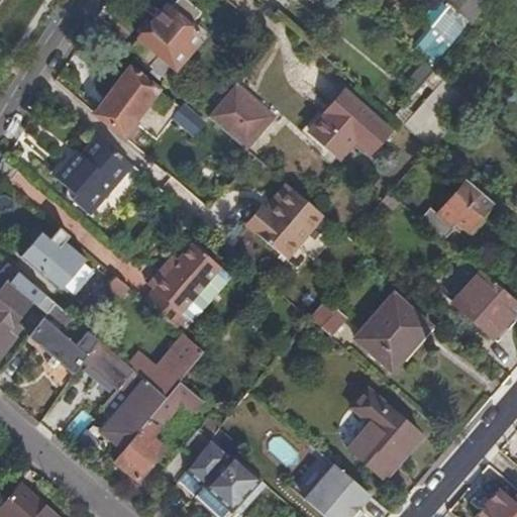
[(153,19),(130,48),(158,73),(167,62),(175,70),(205,37),(191,25),(201,12),(186,0),(179,0),(171,9),(168,6),(154,20),(153,19)]
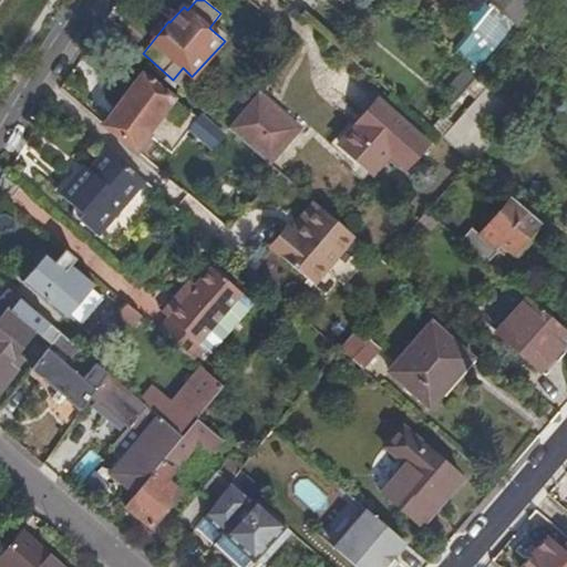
[(493,0),(491,2),(497,8),(504,14),(515,0),(493,0)]
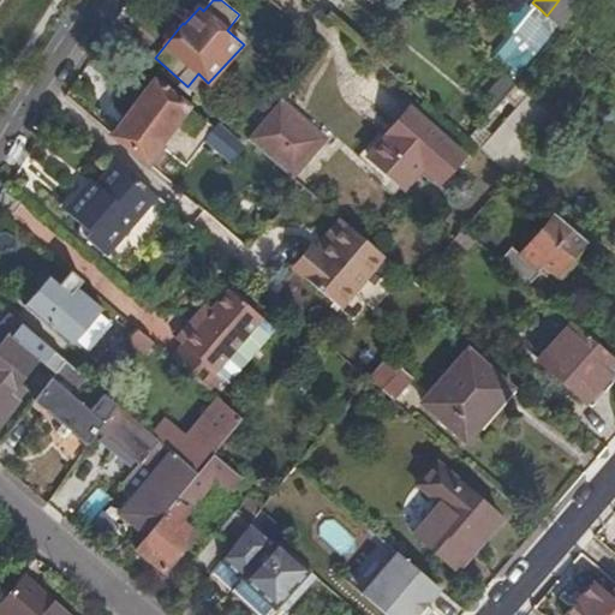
[(559,0),(547,16),(562,29),(584,0),(559,0)]
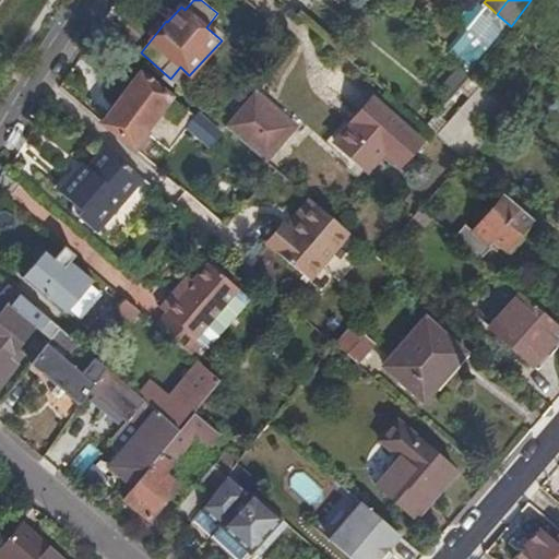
[(490,8),(449,59),(459,68),(470,76),(511,26),(497,14),(490,8)]
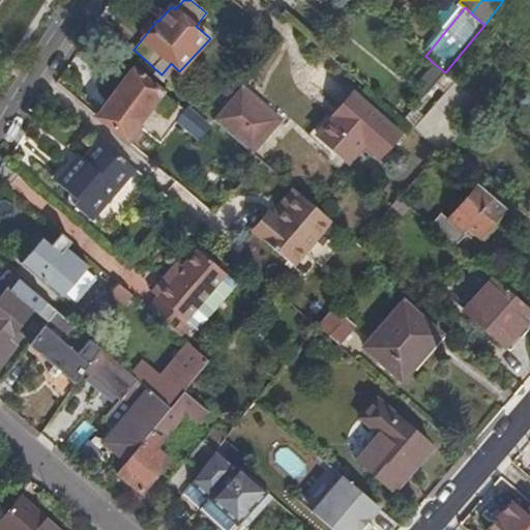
[(417,84),(429,93),(435,85),(445,72),(435,64),(417,84)]
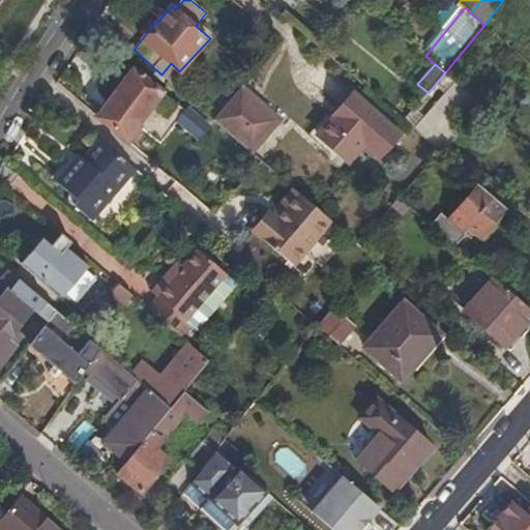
[(135,70),(110,104),(99,118),(126,138),(136,125),(159,142),(176,120),(199,140),(210,126),(187,107),(185,109),(135,70)]
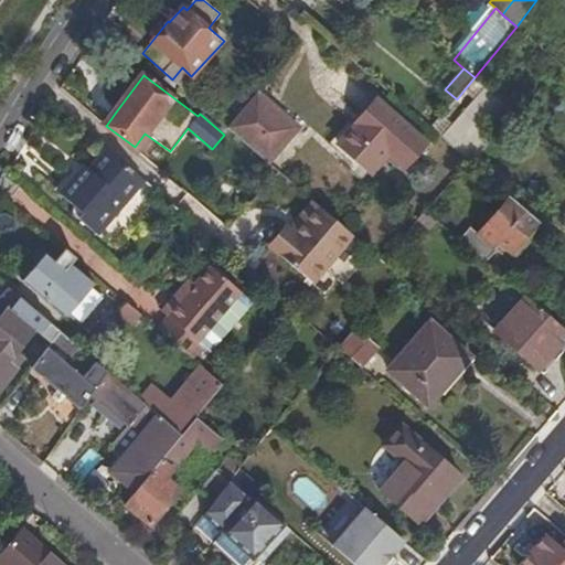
[(475,77),(464,91),(475,100),(486,87),(475,77)]
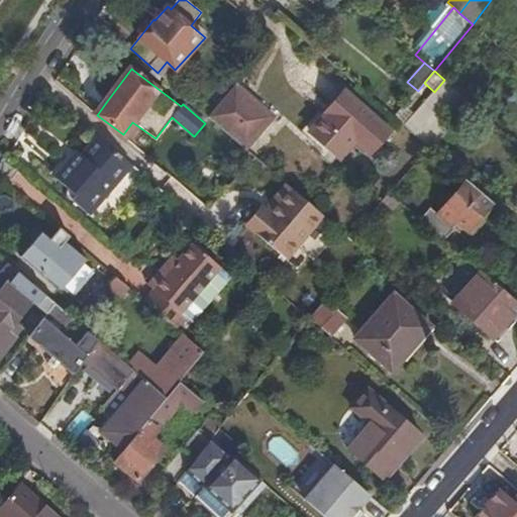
[(434,92),(416,114),(406,125),(430,146),(434,150),(450,131),(442,123),(463,97),(444,80),(434,92)]
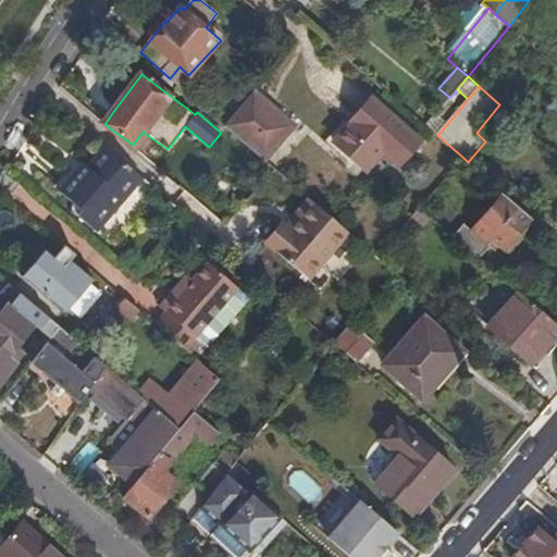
[(242,139),(267,161),(296,126),(255,91),(225,125),(226,126),(242,139)]
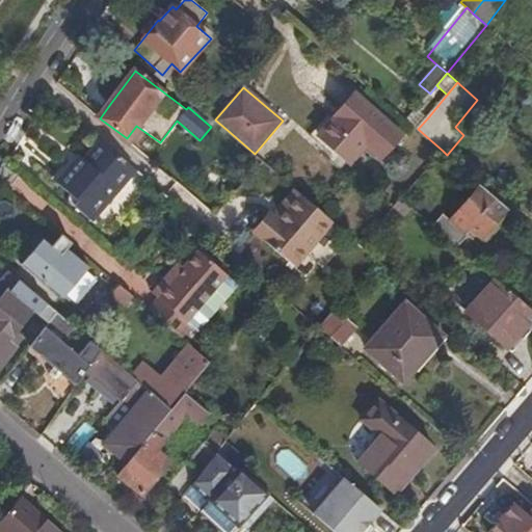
[(351,163),(363,150),(367,144),(379,156),(381,157),(401,135),(356,94),(320,134),(348,161),(351,163)]
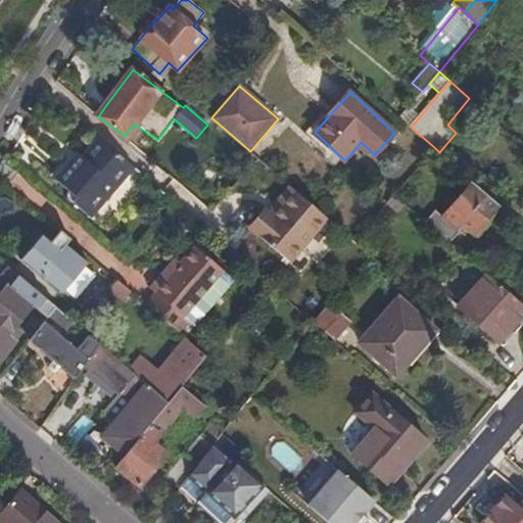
[(105,99),(95,113),(98,116),(108,102),(105,99)]
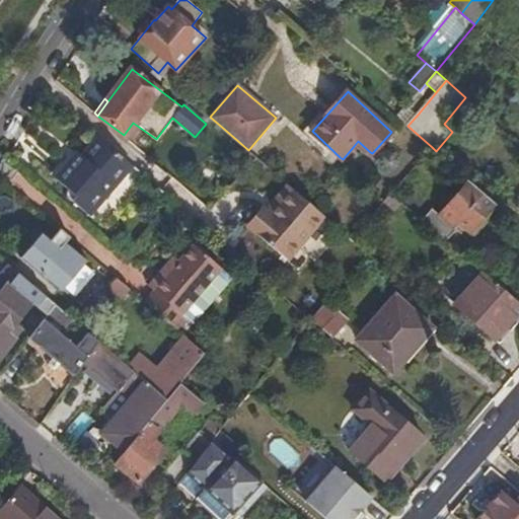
[(408,105),(397,118),(408,126),(418,115),(408,105)]
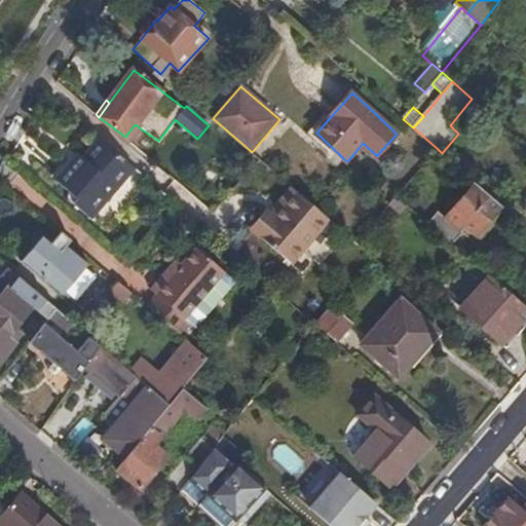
[(209,125),(197,139),(212,151),(228,132),(214,119),(209,125)]
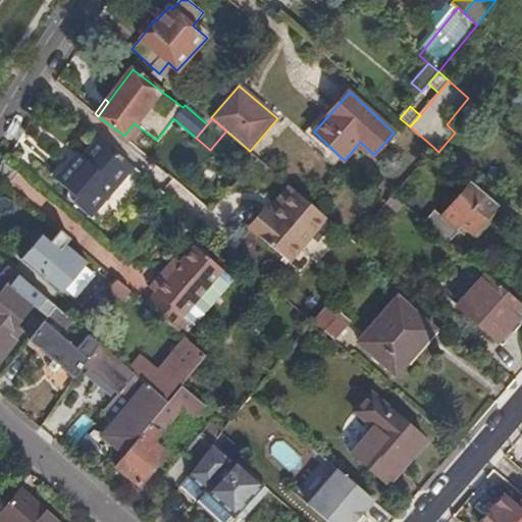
[(73,165),(69,162),(54,178),(75,197),(71,202),(90,217),(133,166),(98,137),(82,156),(73,165)]
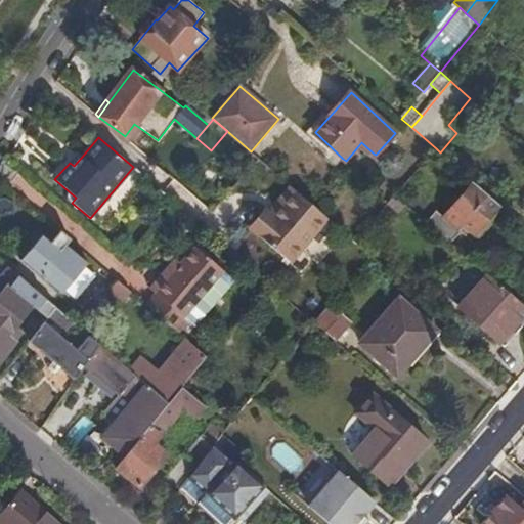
[(369,158),(374,154),(361,142),(357,147),(369,158)]
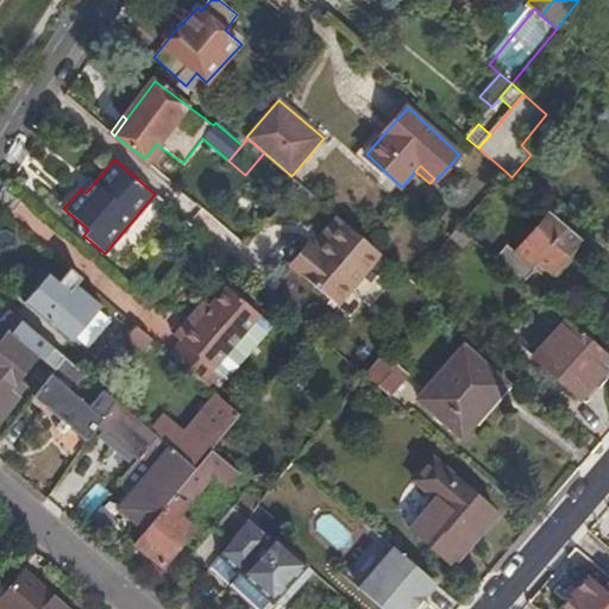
[(86,193),(95,182),(89,179),(81,189),(86,193)]
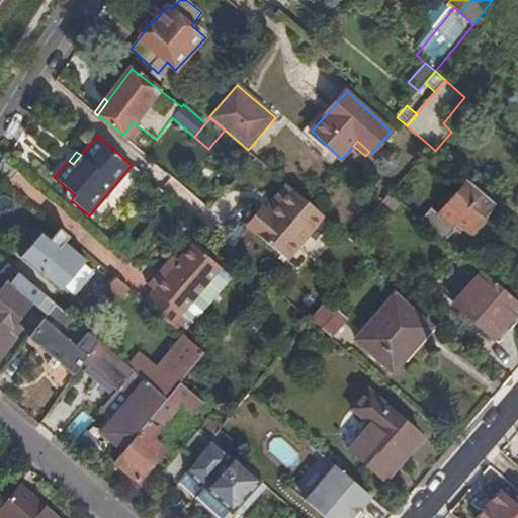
[(54,177),(69,161),(65,157),(50,174),(54,177)]
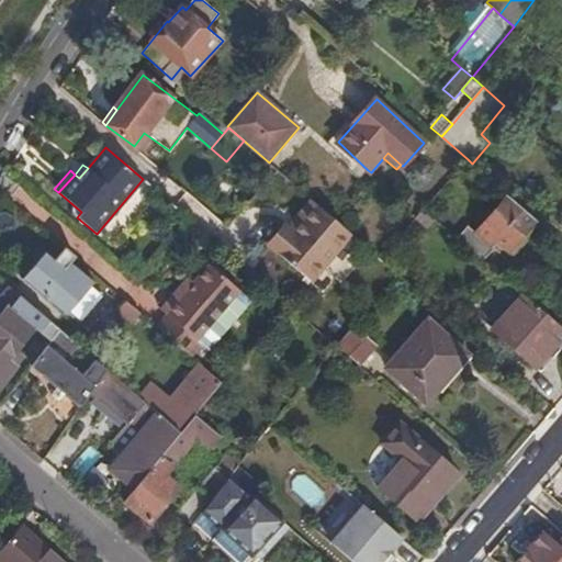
[(468,225),(457,238),(484,261),(494,247),(491,245),(497,239),(515,254),(541,224),(508,195),(476,232),(468,225)]
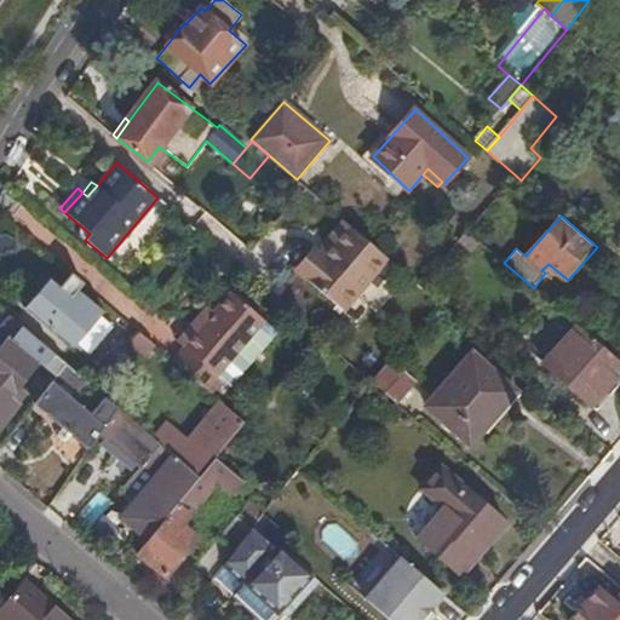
[(320,252),(300,275),(344,313),(389,258),(383,253),(360,233),(346,222),(328,242),(333,247),(326,257),(320,252)]
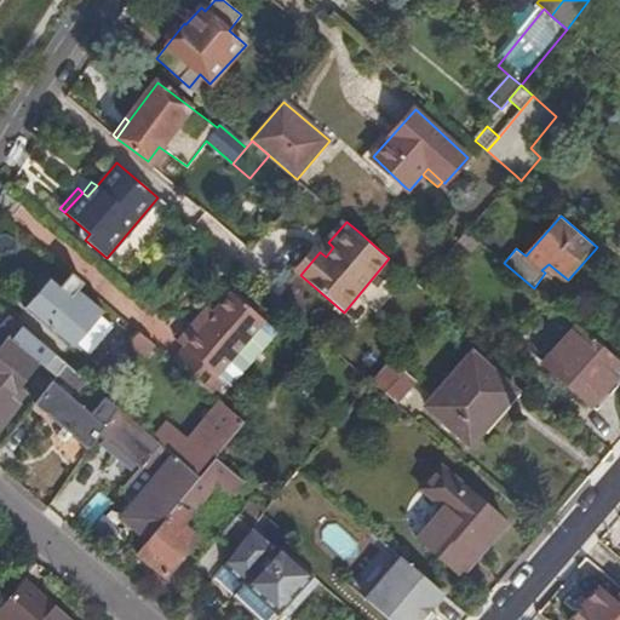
[(320,252),(328,242),(321,236),(293,269),(300,275),(320,252)]
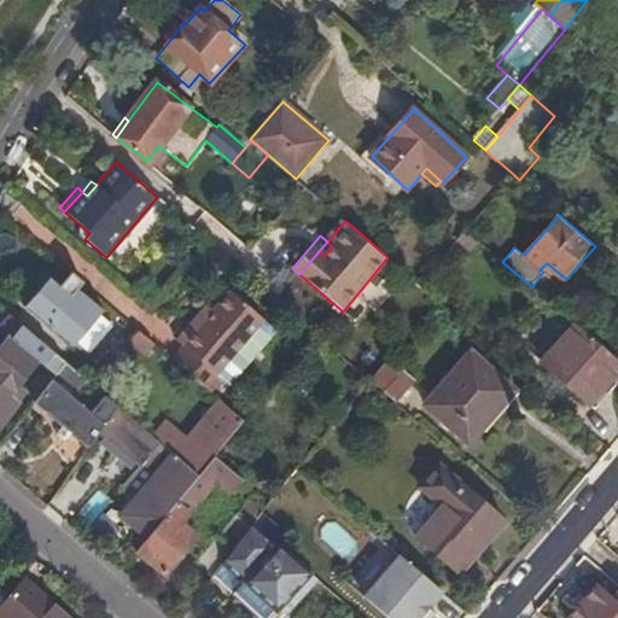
[(327,242),(319,251),(325,256),(332,246),(327,242)]
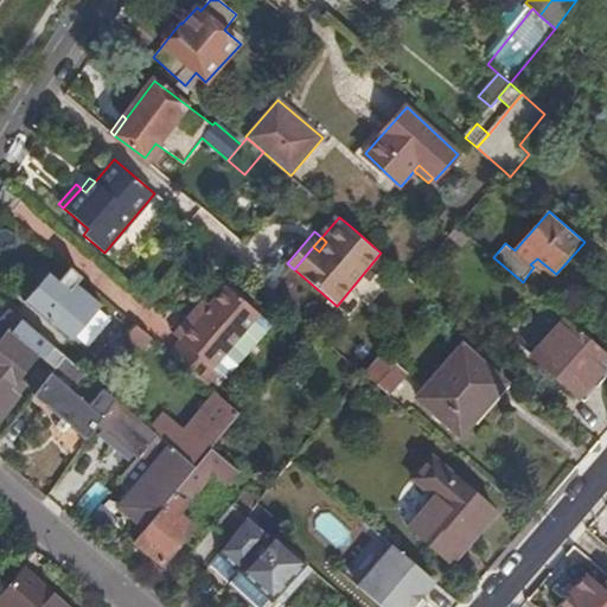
[(83,279),(71,268),(59,283),(50,274),(26,302),(72,340),(102,305),(77,285),(83,279)]
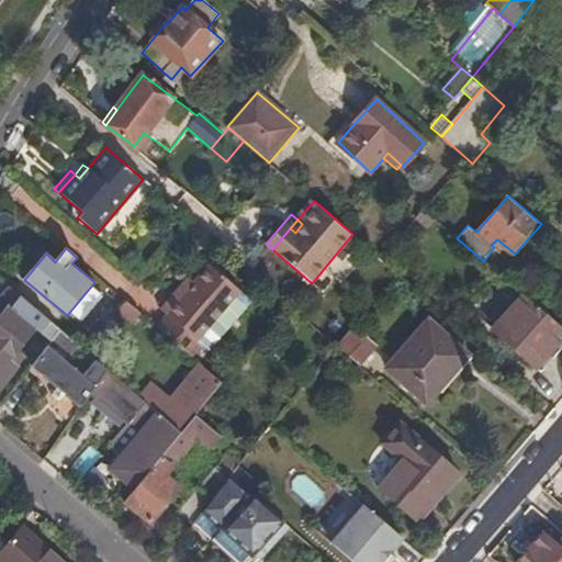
[(210,266),(194,283),(180,300),(175,294),(160,308),(166,314),(156,326),(191,356),(202,344),(197,339),(239,289),(210,266)]
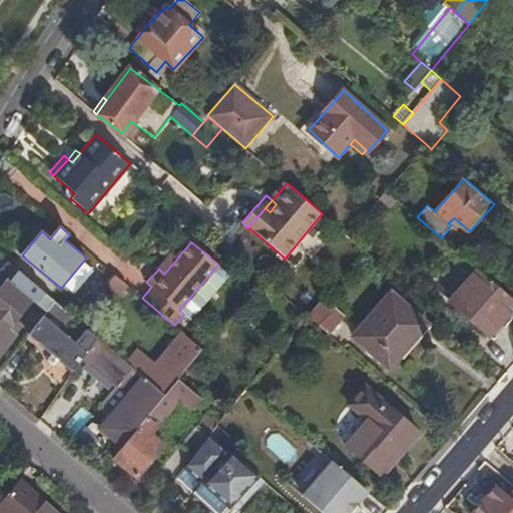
[(164,274),(177,259),(172,253),(159,269),(164,274)]
